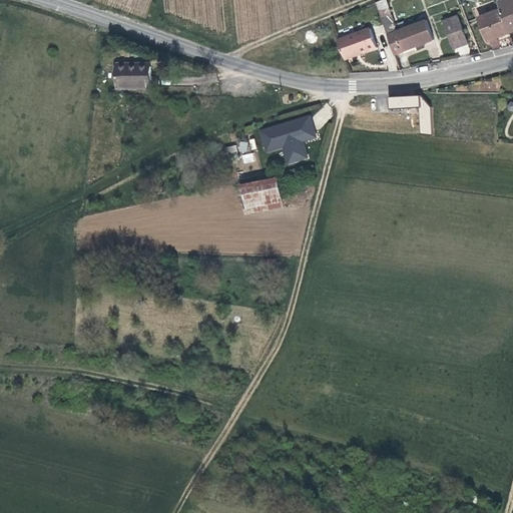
[(382,0),(378,0),(374,2),(393,56),(433,43),(426,22),(395,32),(382,0)]
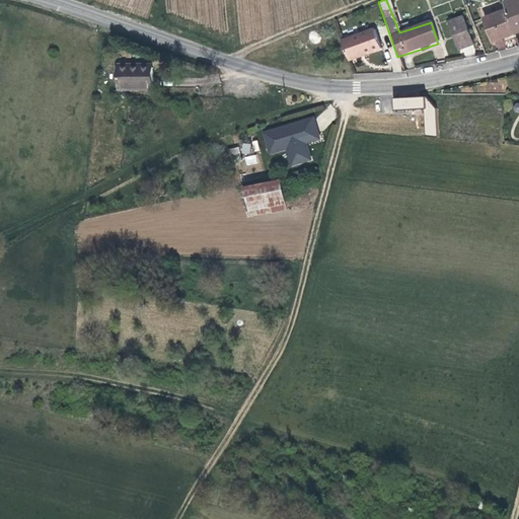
[(518,31),(518,0),(506,0),(502,1),(506,12),(514,33),(518,31)]
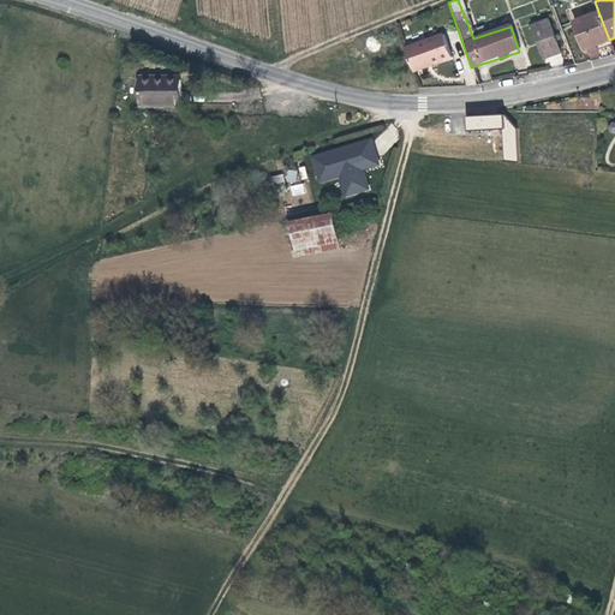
[(609,40),(599,15),(574,24),(584,53),(610,43),(609,40)]
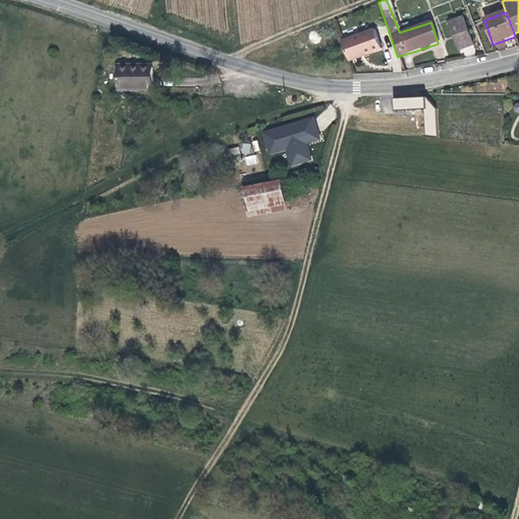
[(462,20),(448,25),(459,55),(472,50),(462,20)]
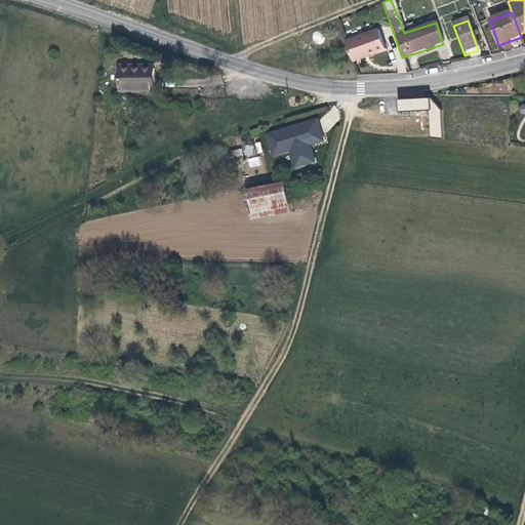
[(345,40),(352,61),(391,47),(385,28),(345,40)]
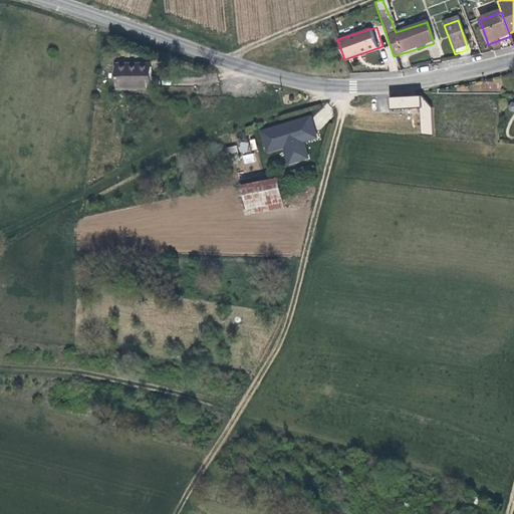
[(161,74),(161,54),(140,54),(140,53),(125,53),(126,75),(161,74)]
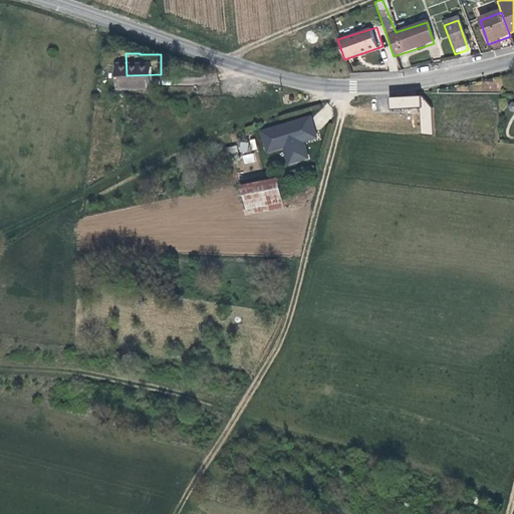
[(419,96),(390,98),(390,109),(420,107),(419,96)]
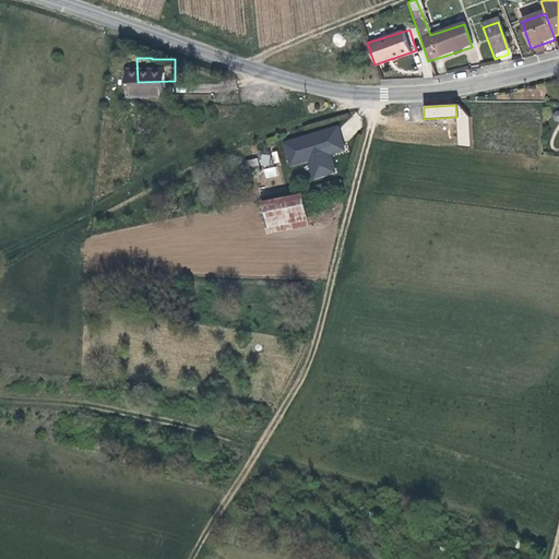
[(459,105),(455,105),(456,117),(459,146),(471,146),(470,117),(459,105)]
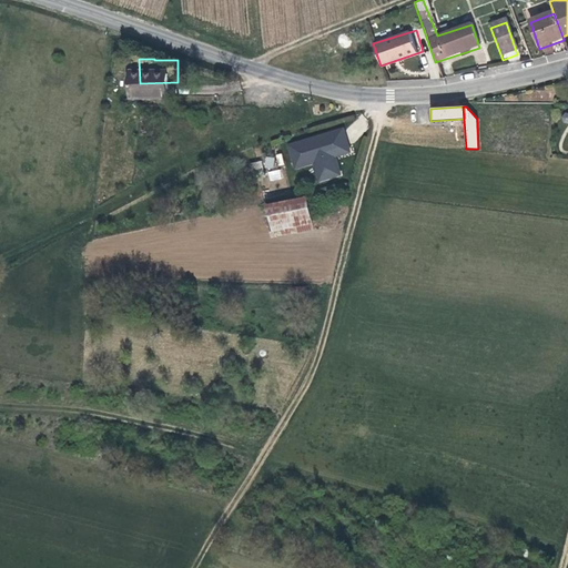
[(344,129),(290,145),(296,168),(315,162),(321,181),(342,174),(335,155),(351,151),(344,129)]
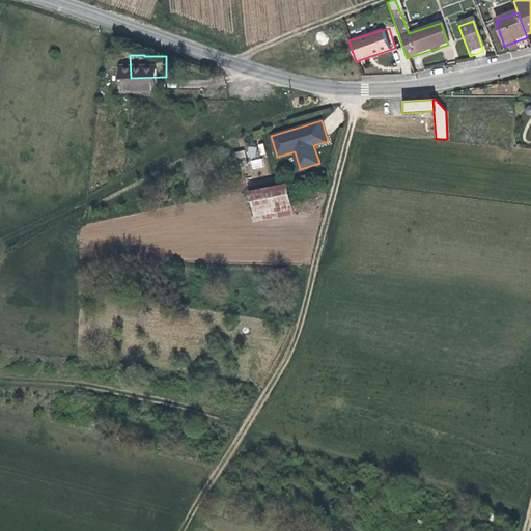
[(245,150),(234,151),(235,159),(245,158),(245,150)]
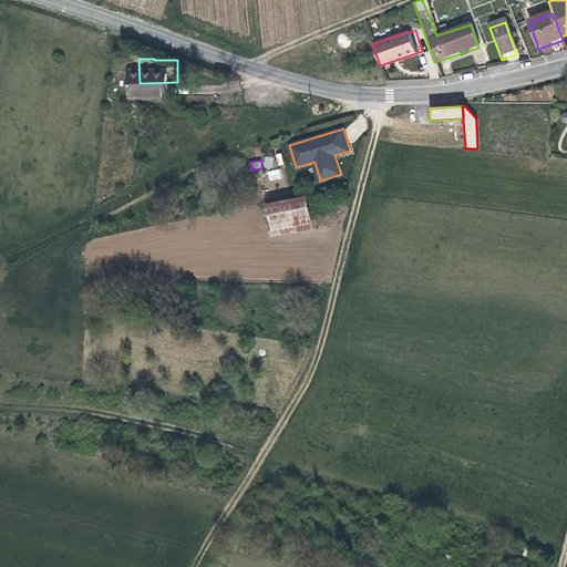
[(270,182),(281,177),(279,168),(267,172),(270,182)]
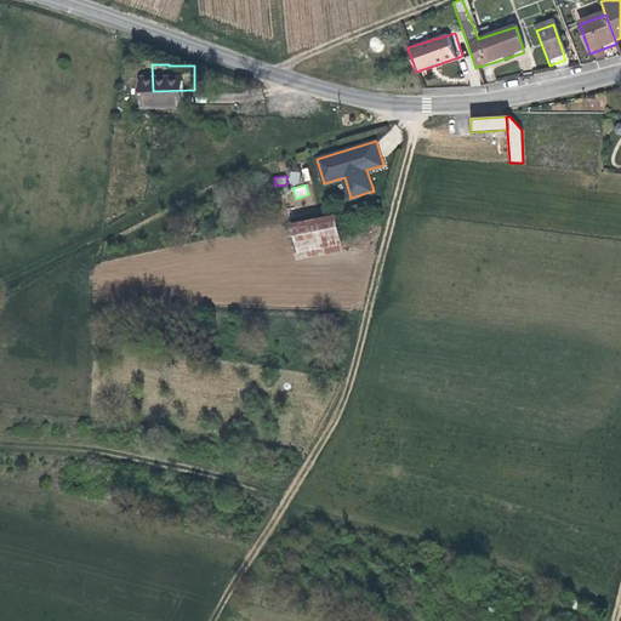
[(290,223),(297,260),(329,255),(323,218),(290,223)]
